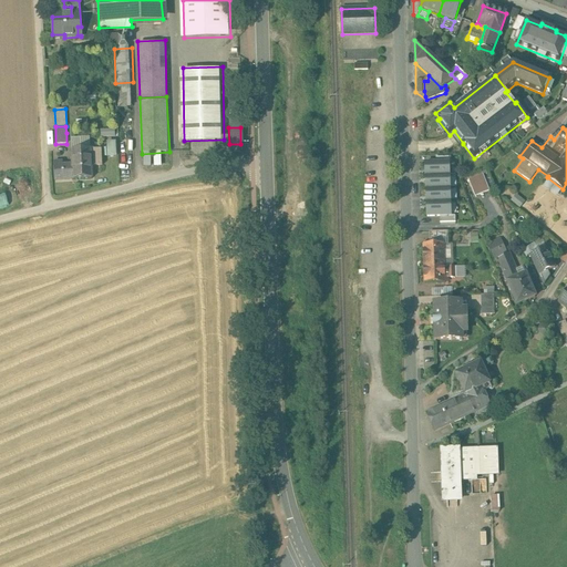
[(105,142),(105,156),(114,156),(113,142),(105,142)]
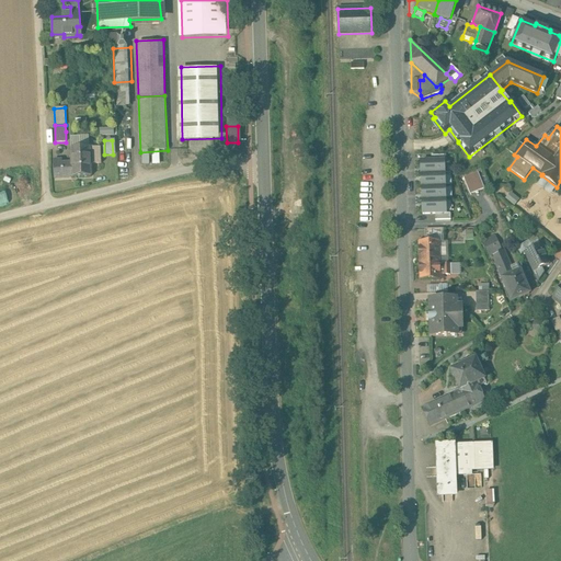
[(90,148),(71,149),(71,163),(72,178),(72,179),(91,178),(91,164),(90,148)]
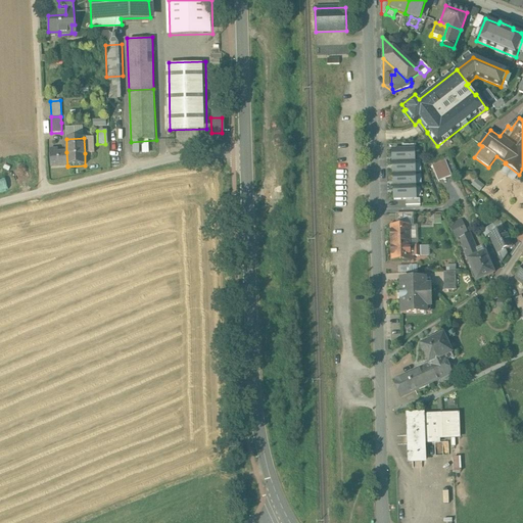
[(94,138),(84,138),(85,153),(94,153),(94,138)]
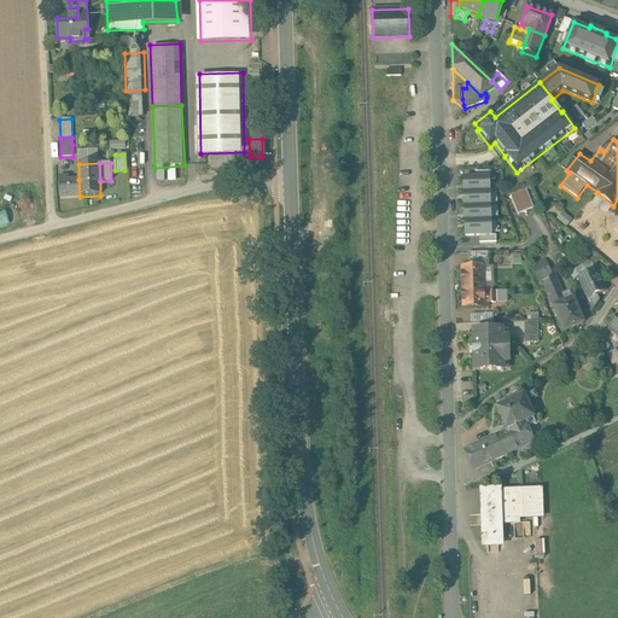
[(79,180),(69,181),(68,178),(59,179),(59,197),(80,196),(79,180)]
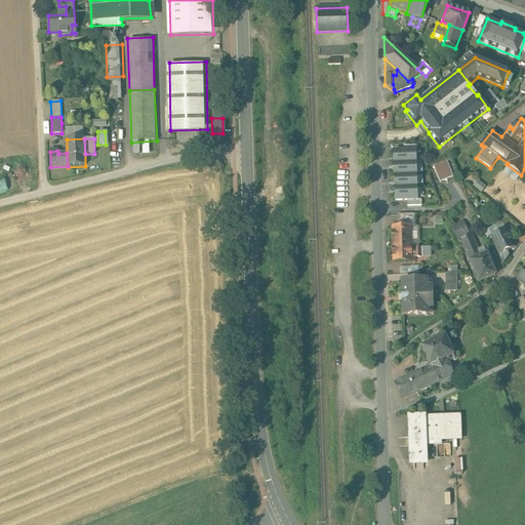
[(415,151),(394,152),(394,164),(416,163),(415,151)]
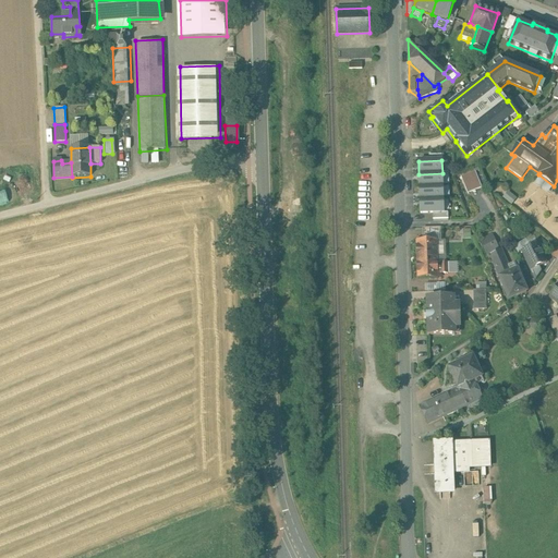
[(466,193),(482,187),(476,170),(460,176),(466,193)]
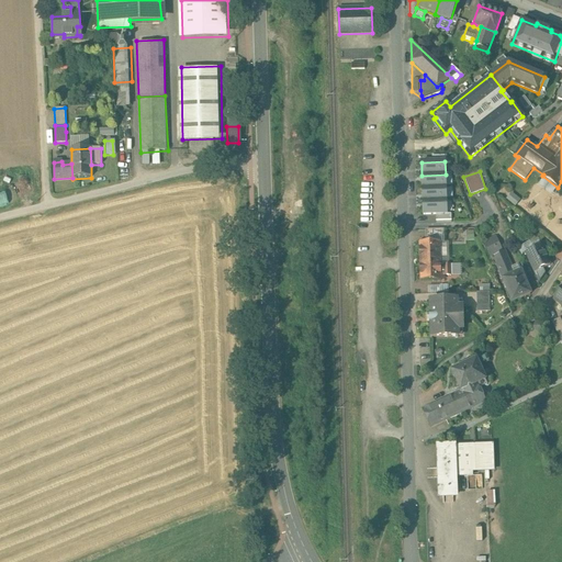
[(446,175),(422,176),(423,189),(446,188),(446,175)]
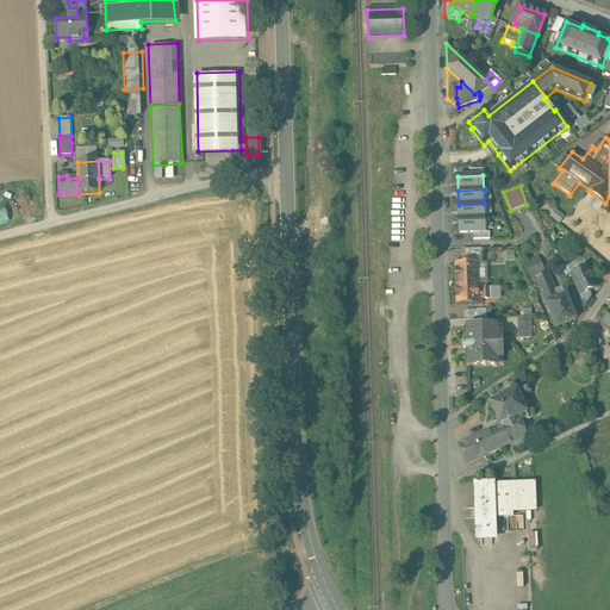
[(484,204),(459,205),(459,218),(485,218),(484,204)]
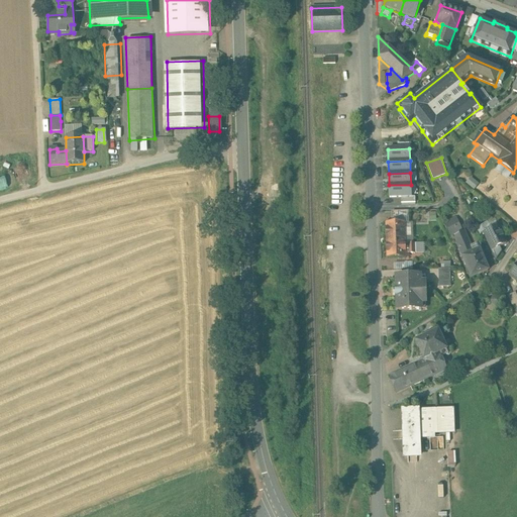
[(13,175),(0,177),(0,189),(16,185),(13,175)]
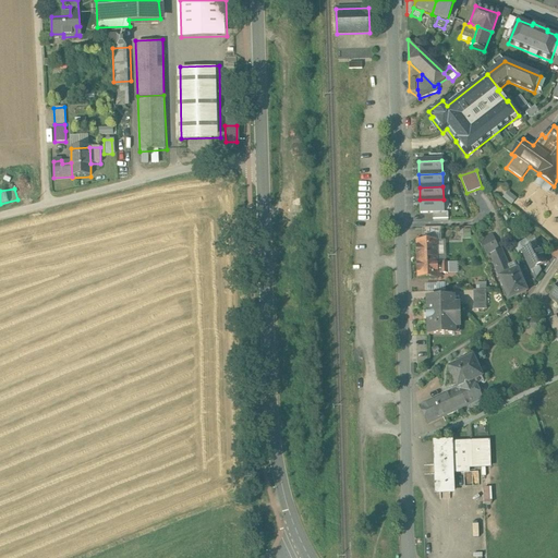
[(505,195),(512,203),(516,199),(508,192),(505,195)]
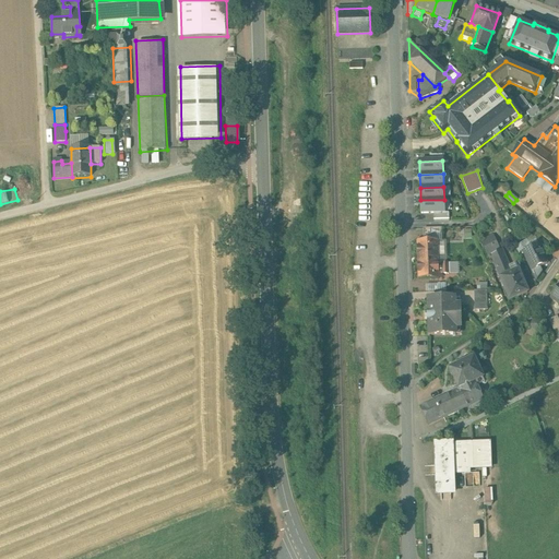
[(444,200),(420,200),(421,214),(444,213),(444,200)]
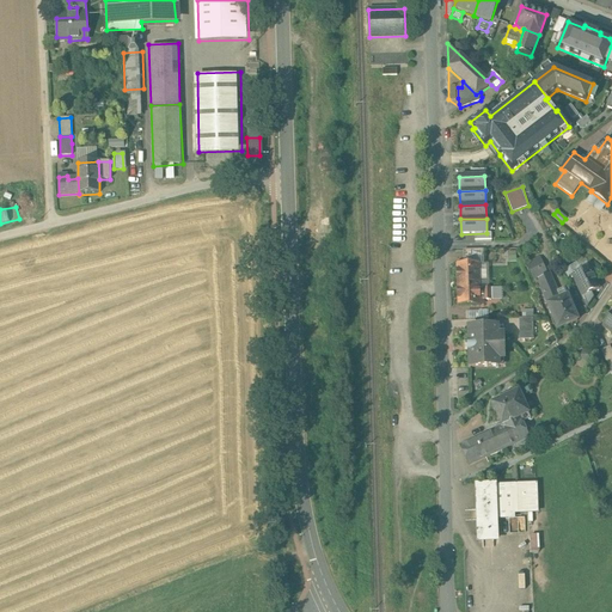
[(496,250),(482,250),(483,264),(497,264),(496,250)]
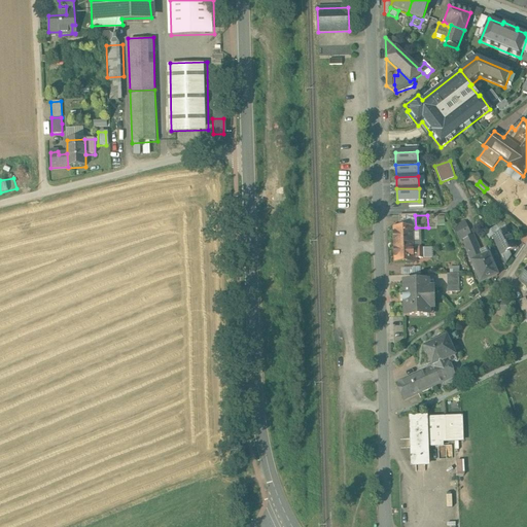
[(413,227),(393,227),(394,249),(413,248),(413,227)]
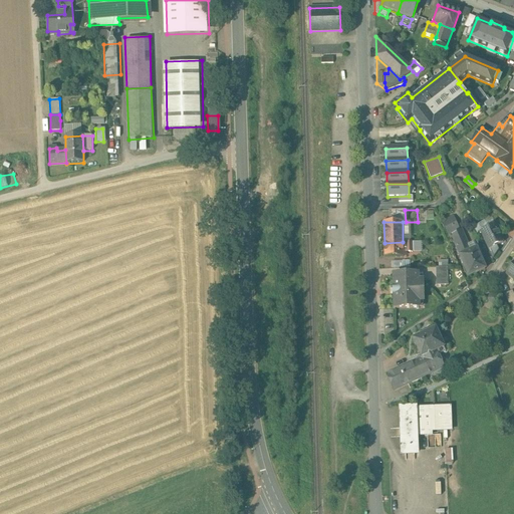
[(456,224),(446,229),(450,236),(459,232),(456,224)]
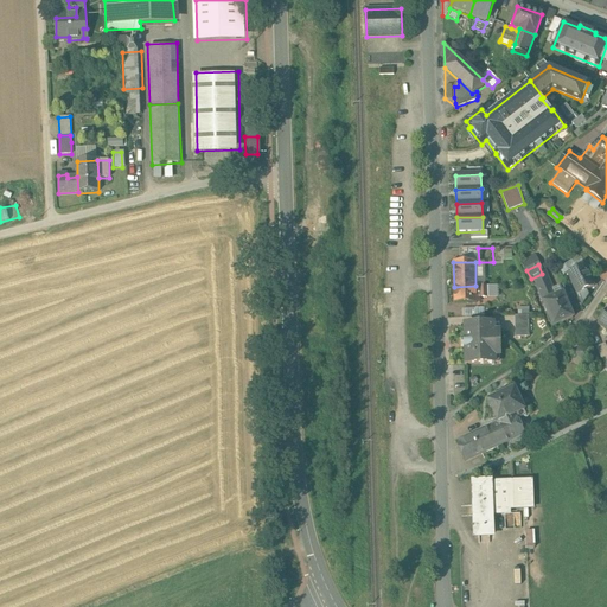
[(585,266),(567,274),(582,306),(588,296),(586,291),(594,287),(585,266)]
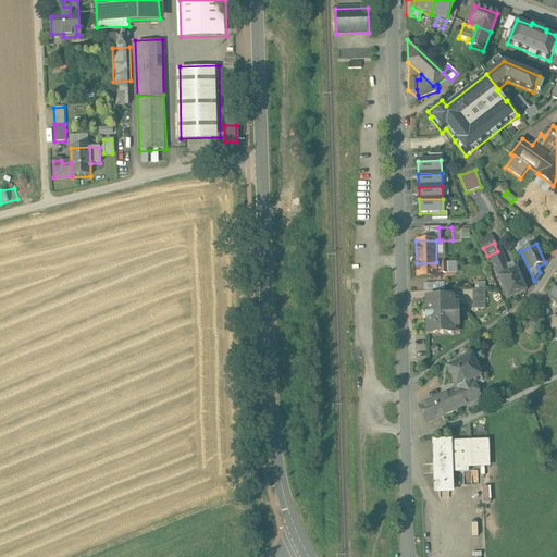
[(503,257),(492,261),(498,277),(509,272),(503,257)]
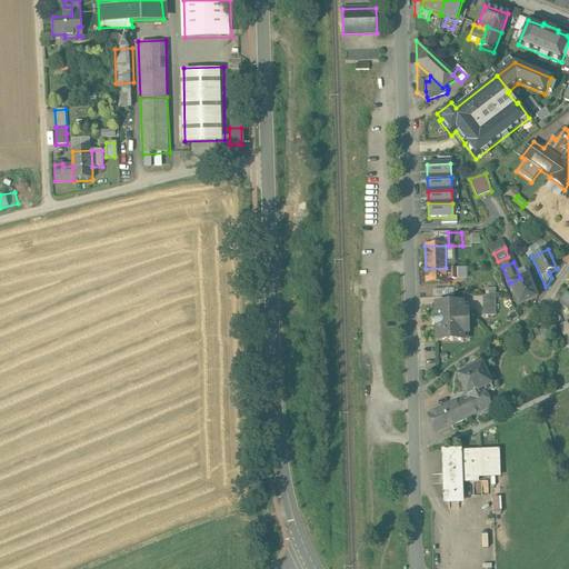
[(446,268),(426,269),(426,283),(447,283),(447,279),(446,268)]
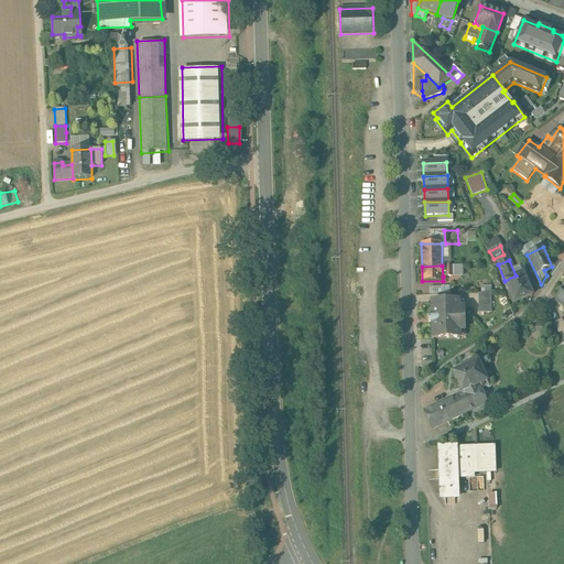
[(452,266),(442,266),(443,277),(452,277),(452,266)]
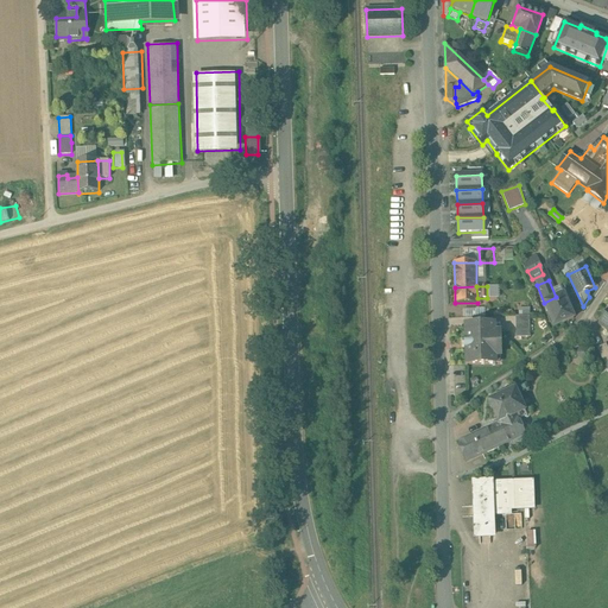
[(544,303),(553,327),(574,318),(563,295),(556,297),(544,303)]
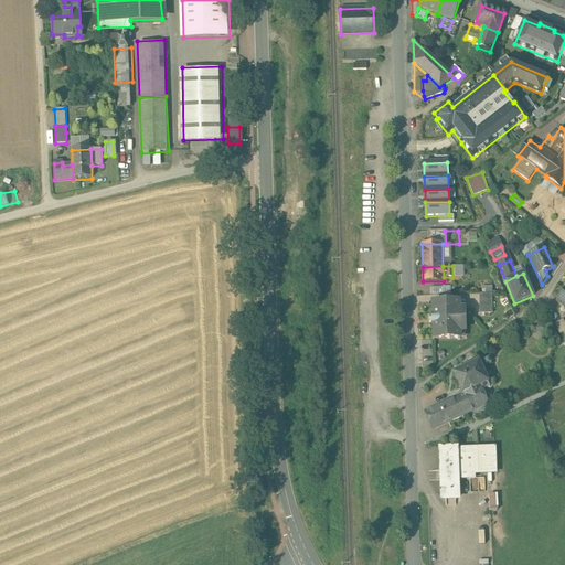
[(492,294),(479,294),(479,313),(492,313),(492,294)]
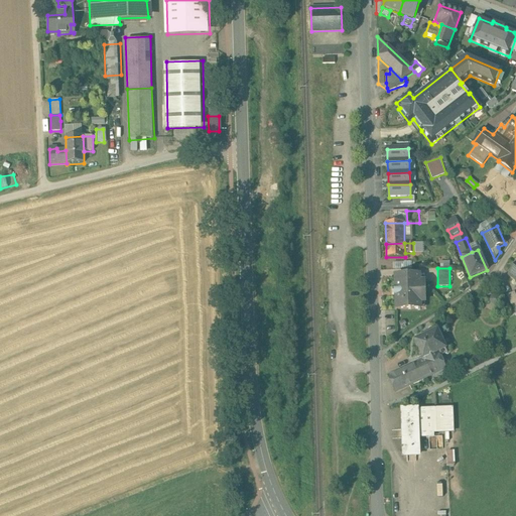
[(419,275),(395,275),(396,289),(394,289),(394,296),(396,296),(396,309),(420,309),(420,302),(425,302),(424,282),(419,282),(419,275)]
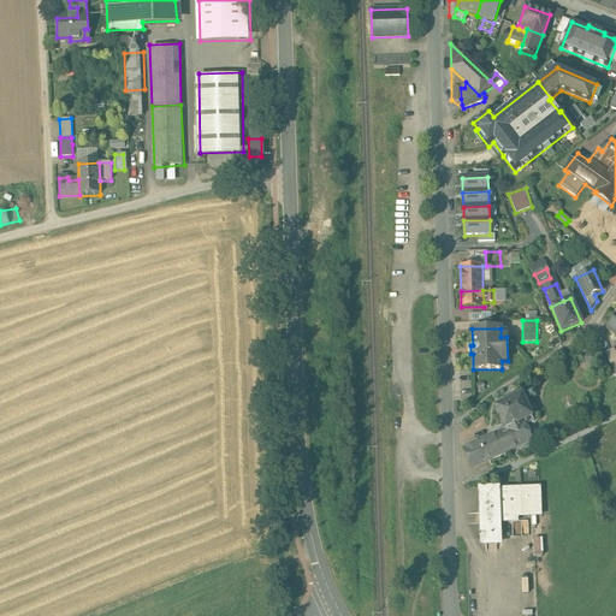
[(615,353),(614,349),(605,354),(614,371),(615,368),(615,353)]
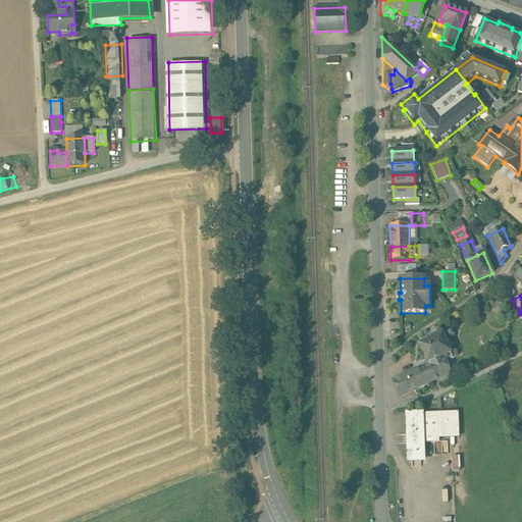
[(442,334),(420,346),(428,363),(442,356),(451,353),(442,334)]
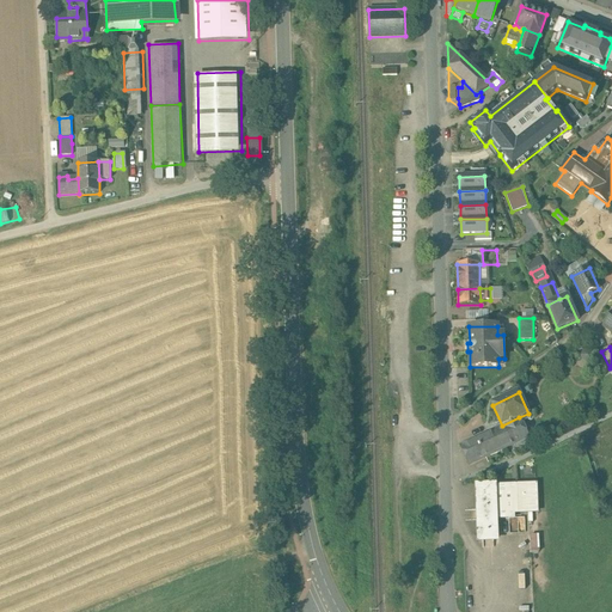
[(502,428),(488,435),(488,434),(460,447),(469,465),(528,438),(519,417),(502,426),(502,428)]
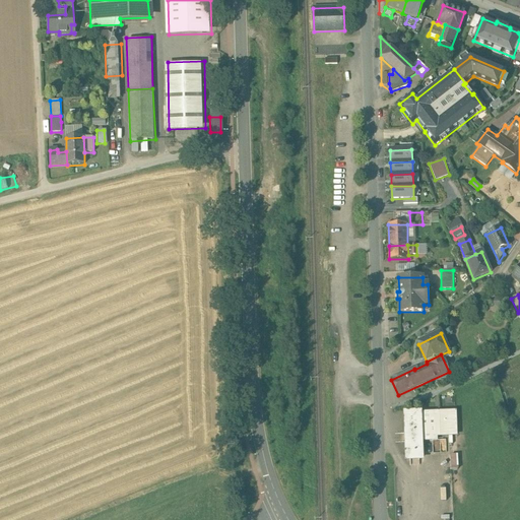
[(420,411),(405,411),(406,450),(421,449),(420,411)]
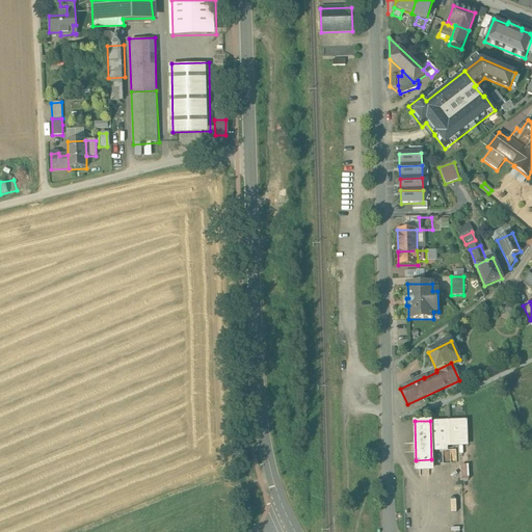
[(431,459),(416,460),(416,469),(432,469),(431,459)]
